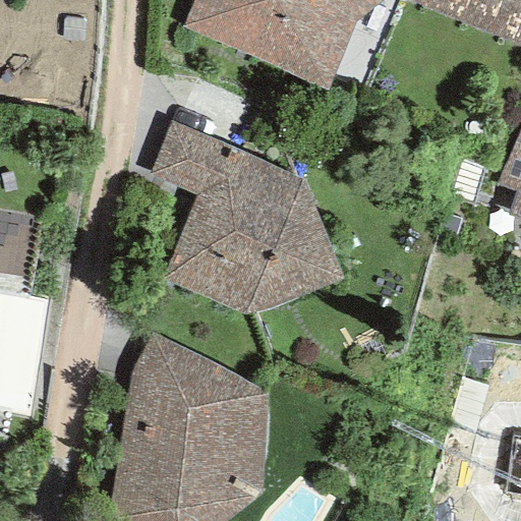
[(520,0),(193,0),(183,27),(328,90),(356,20),(383,0),(404,0),(405,1),(516,47),(520,47),(520,0)]
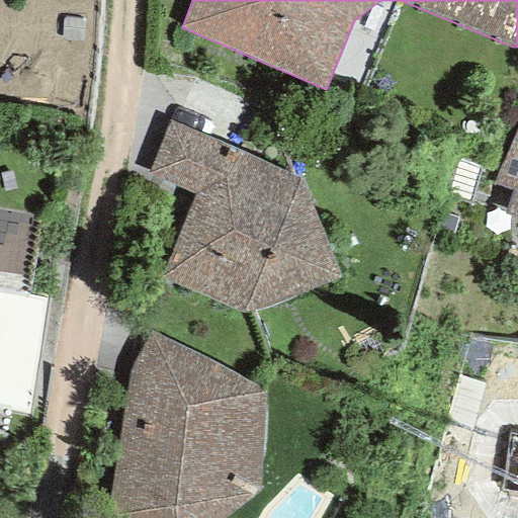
[(194,195),(160,279),(235,311),(245,314),(256,311),(340,277),(301,178),(170,120),(147,174),(194,195)]
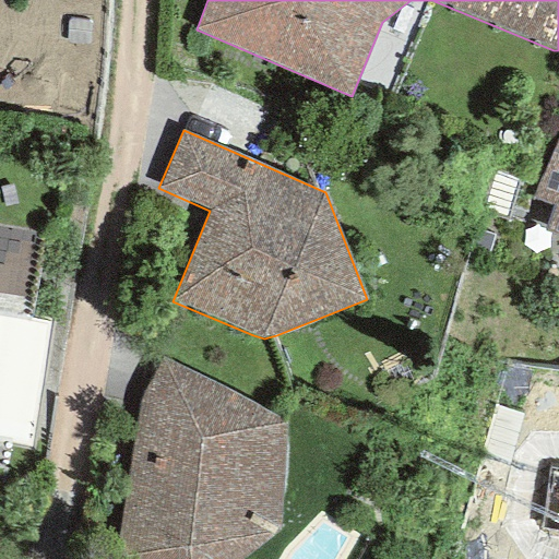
[(550,205),(543,230),(558,236),(558,134),(532,199),(550,205)]
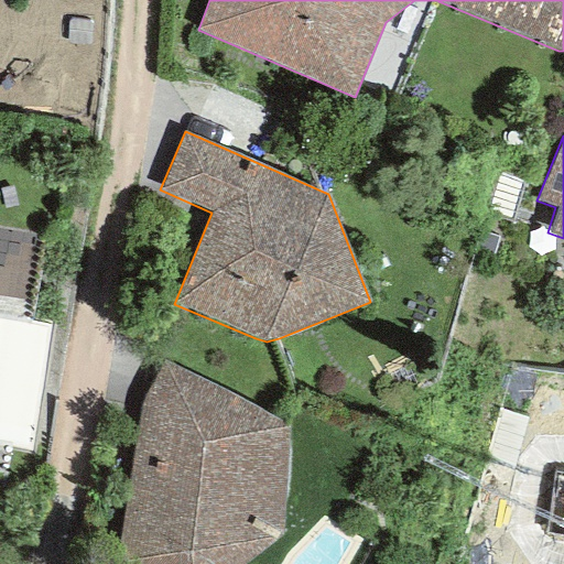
[(116,563),(243,563),(281,532),(288,427),(163,362),(141,404),(116,563)]
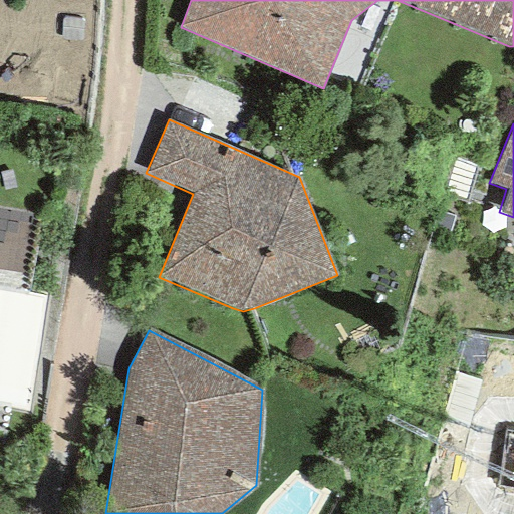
[(513,432),(507,432),(501,486),(513,487),(513,432)]
